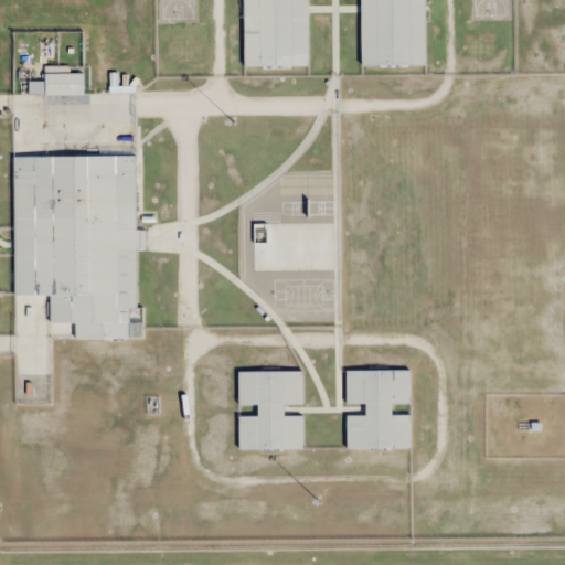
[(308,0),(244,0),(244,66),(308,66),(308,0)]
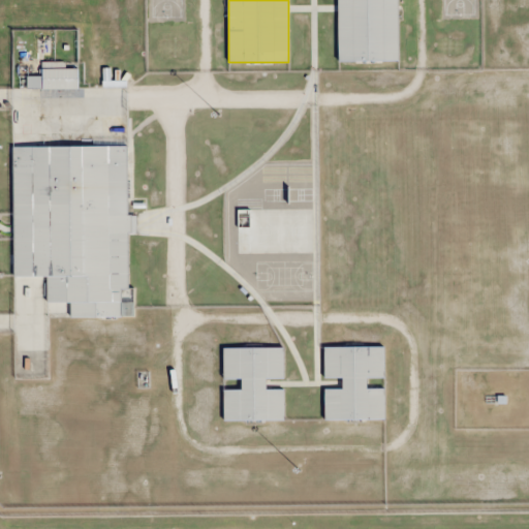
[(337,0),(338,62),(399,62),(398,0),(337,0)]
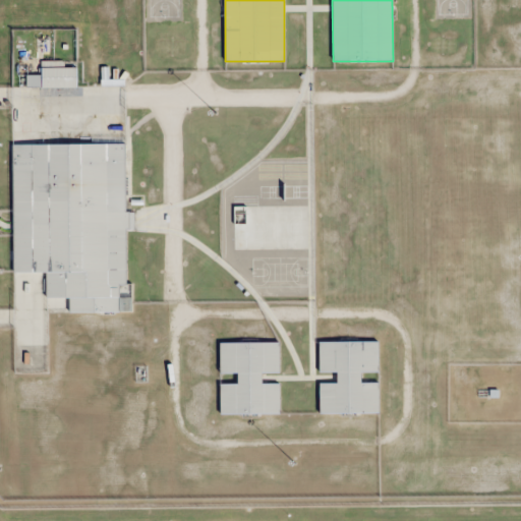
[(77,87),(77,66),(60,66),(60,61),(42,61),(42,75),(26,75),(26,87),(77,87)]
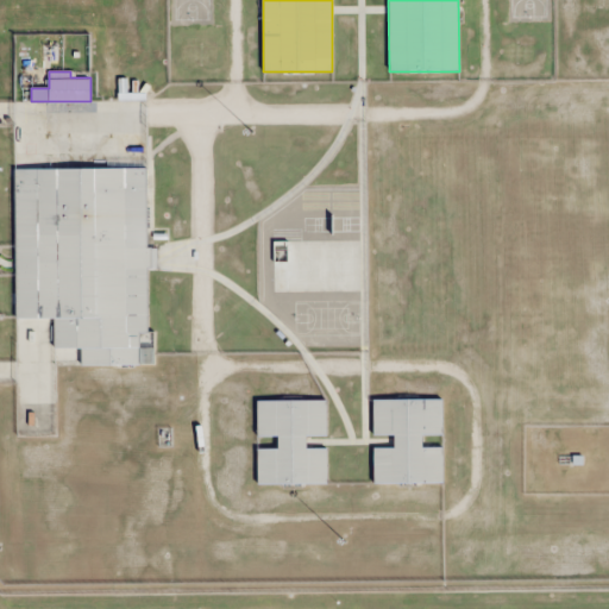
[(14,168),(17,362),(39,362),(39,349),(82,347),(82,365),(150,364),(148,167),(14,168)]
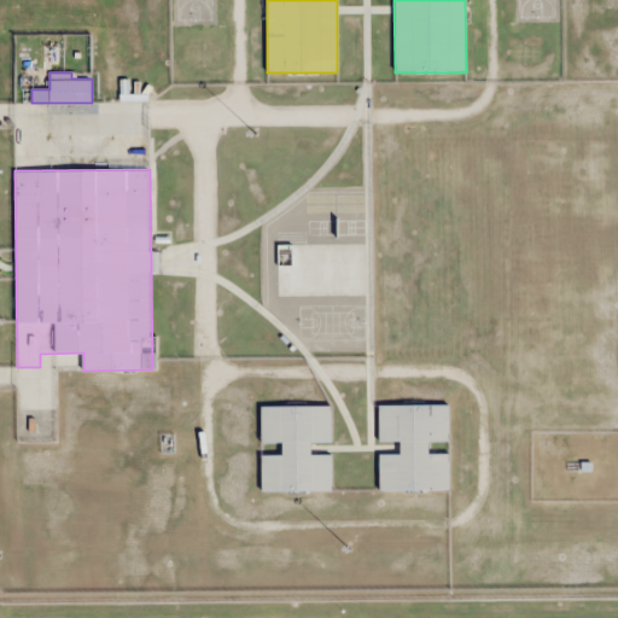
[(279,244),(279,297),(368,297),(368,244),(279,244)]
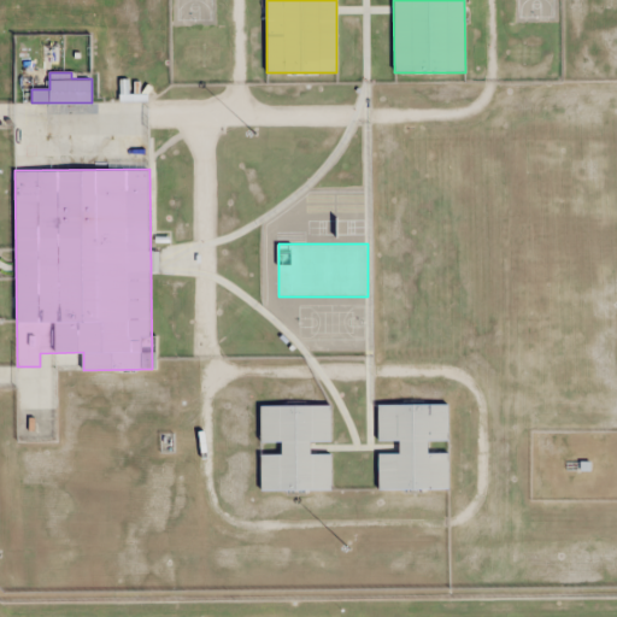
[(331,405),(260,406),(260,442),(281,442),(281,454),(260,454),(262,492),(333,491),(331,454),(311,454),(311,442),(331,442),(331,405)]
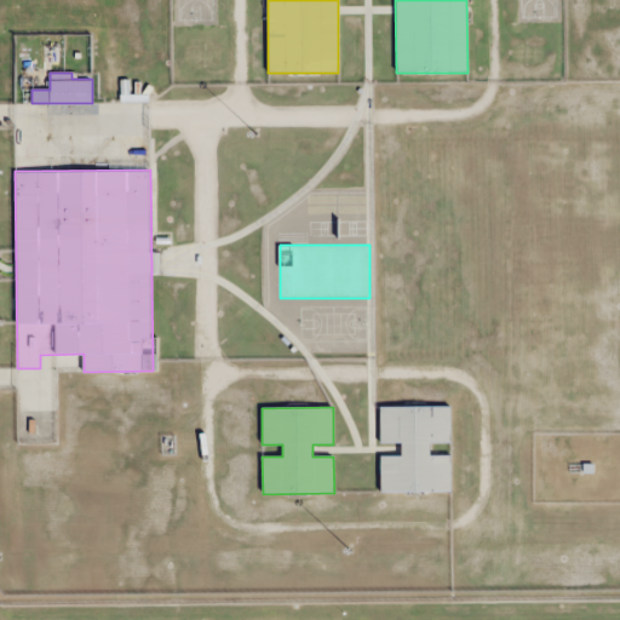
[(380,493),(452,493),(452,455),(430,455),(430,445),(452,443),(452,407),(380,407),(380,443),(401,443),(401,455),(380,457),(380,493)]
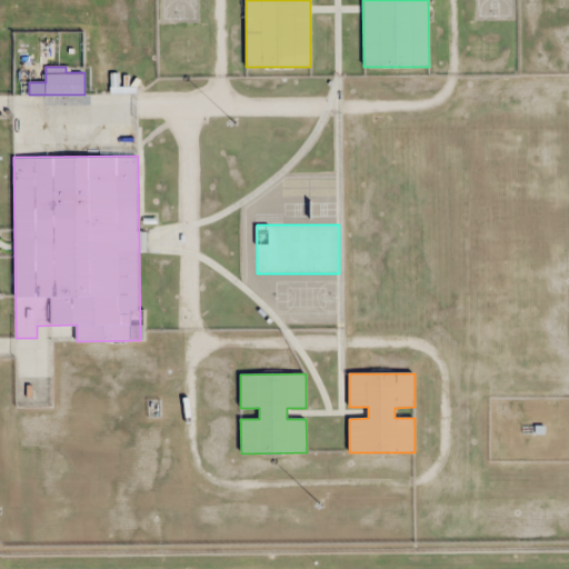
All buildings are outlined.
